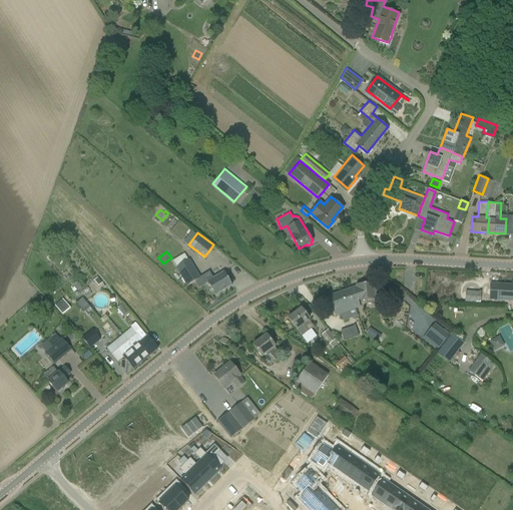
[(175,264),(188,258),(185,251),(172,258),(175,264)]
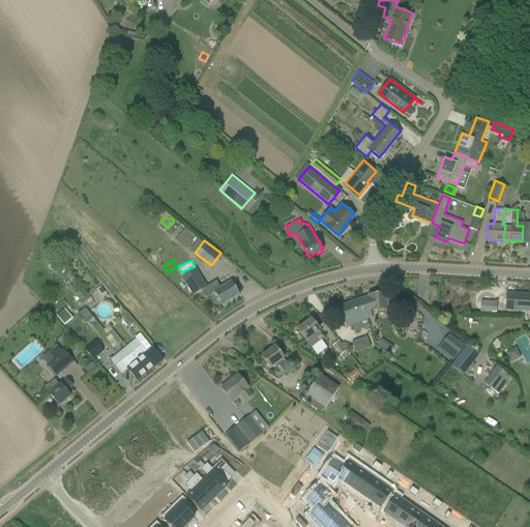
[(196,267),(182,275),(194,294),(207,286),(196,267)]
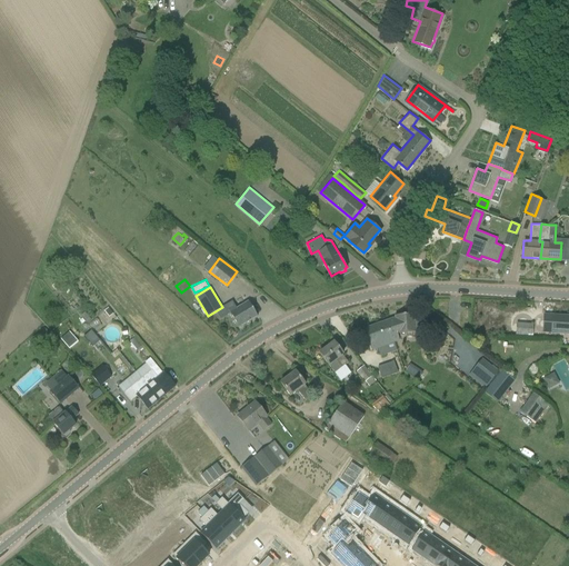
[(258,315),(248,299),(237,307),(232,299),(226,304),(239,326),(258,315)]
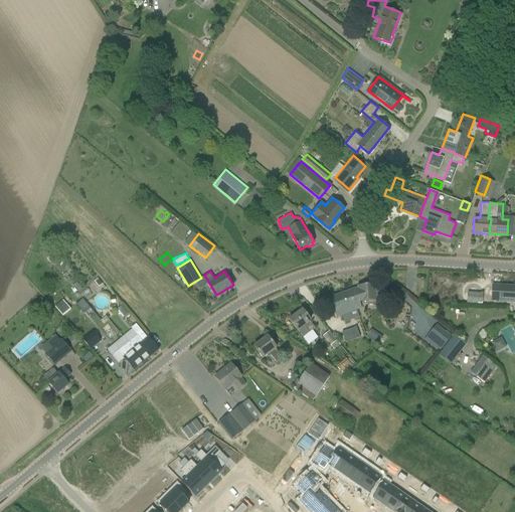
[(95,280),(99,285),(103,282),(99,277),(95,280)]
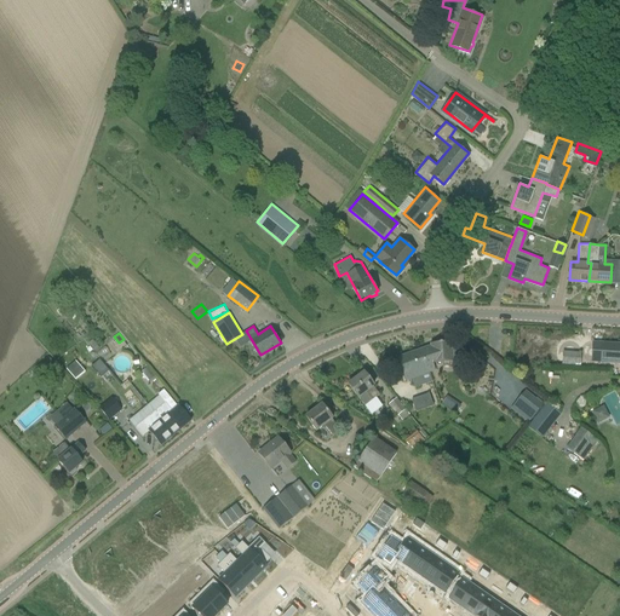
[(431,344),(420,347),(429,370),(434,368),(431,362),(453,360),(451,340),(430,341),(431,344)]
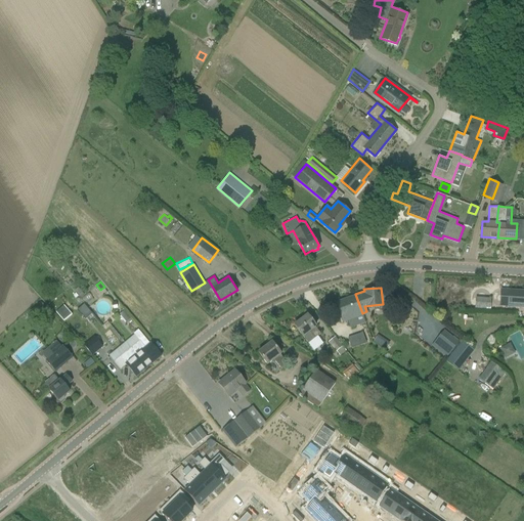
[(500,303),(523,304),(523,290),(500,289),(500,303)]
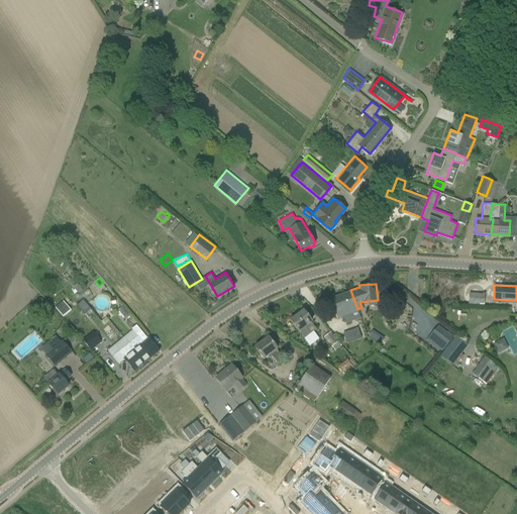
[(337,315),(357,309),(350,290),(331,297),(337,315)]
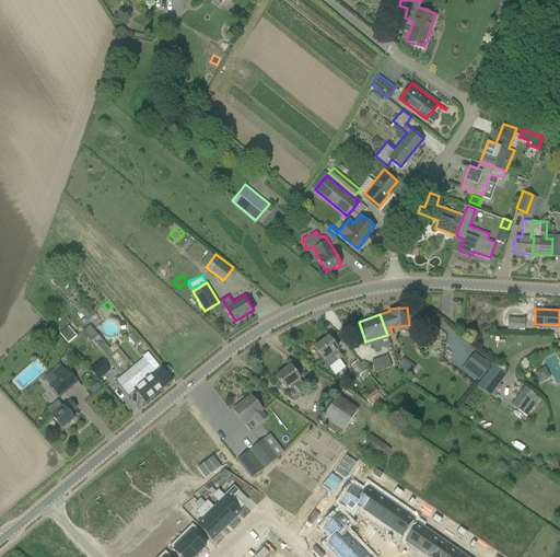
[(509,316),(509,327),(524,328),(524,317),(509,316)]
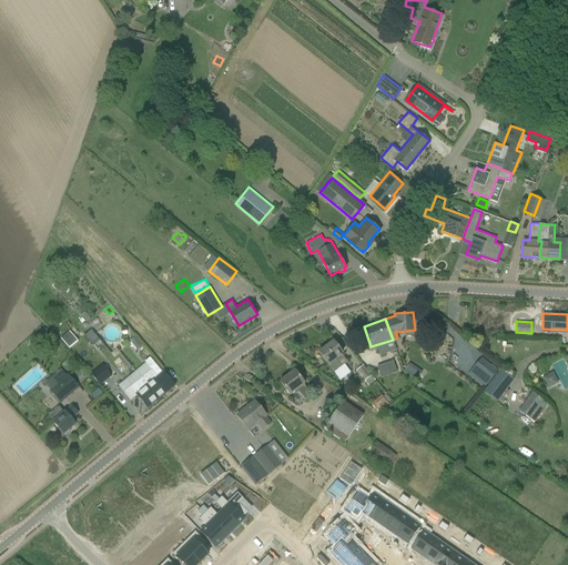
[(89,340),(97,333),(91,328),(83,334),(89,340)]
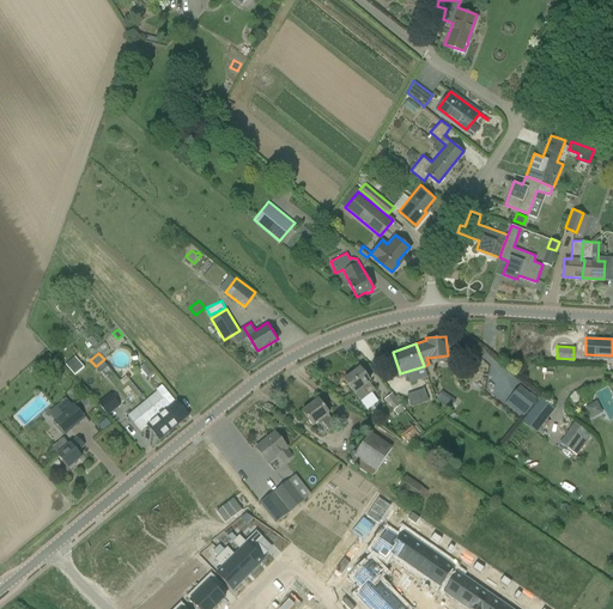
[(74,373),(84,365),(79,359),(70,367),(74,373)]
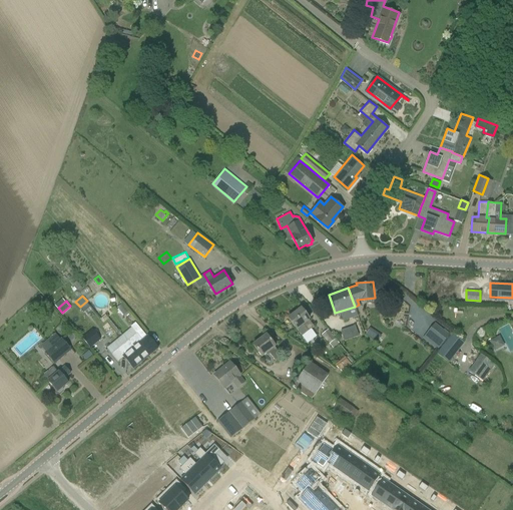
[(302,335),(309,329),(314,326),(309,319),(310,318),(301,307),(288,317),(297,328),(302,335)]
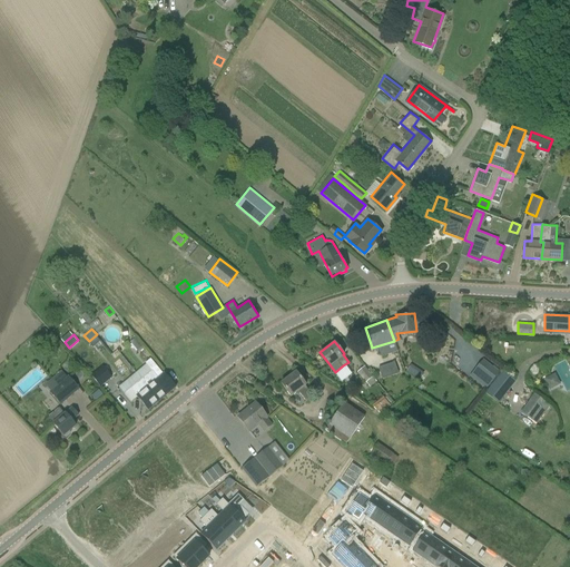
[(159,399),(175,385),(163,372),(150,357),(146,361),(153,369),(141,378),(159,399)]
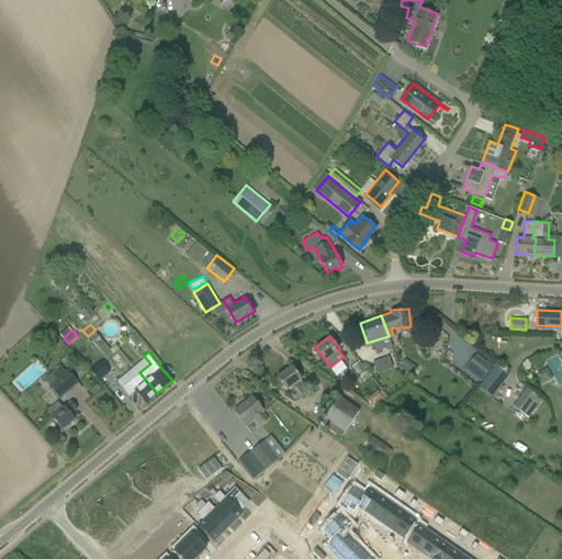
[(476,351),(472,357),(487,370),(492,365),(476,351)]
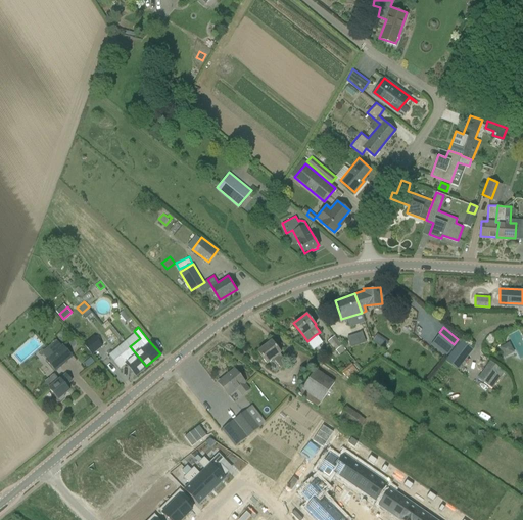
[(347,335),(351,345),(366,341),(362,330),(347,335)]
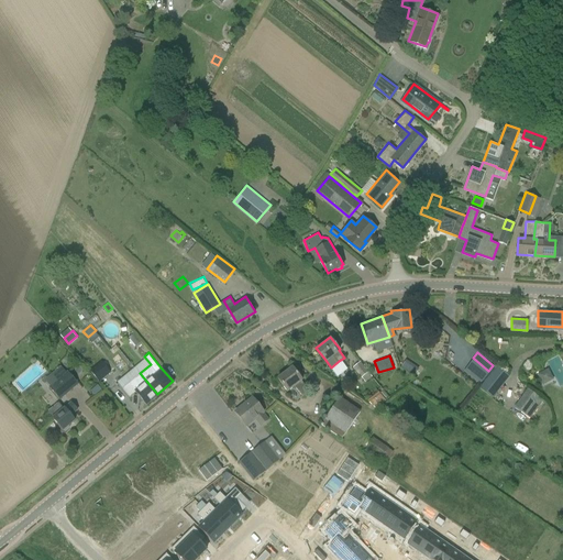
[(90,369),(100,380),(114,368),(105,357),(90,369)]
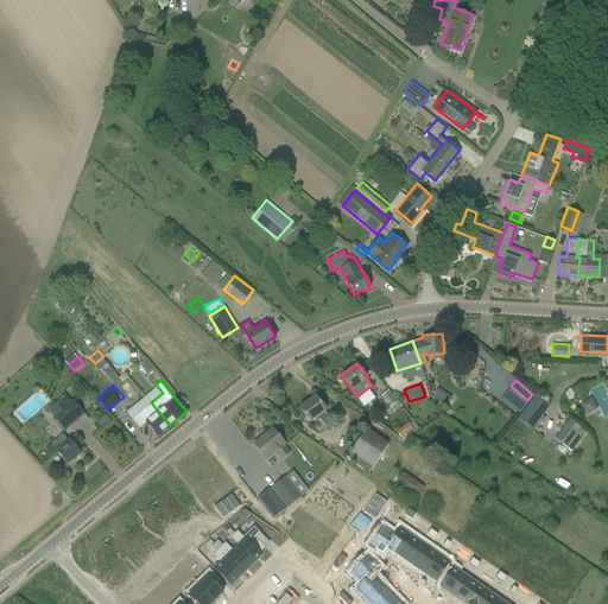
[(381,394),(390,406),(391,405),(394,411),(401,405),(388,388),(381,394)]
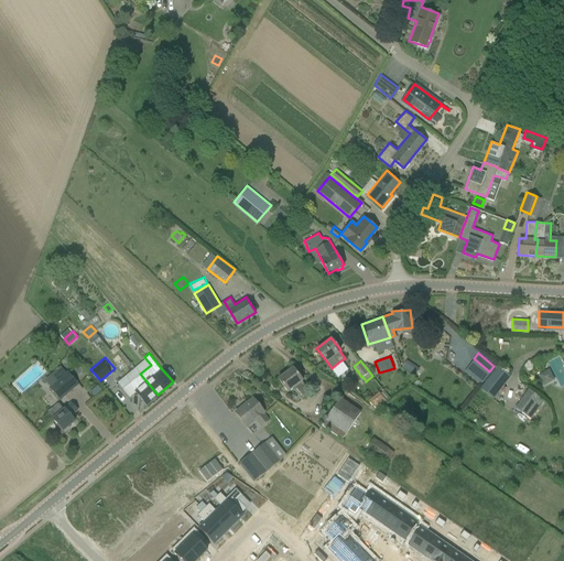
[(498,365),(496,367),(491,373),(480,387),(492,397),(510,375),(498,365)]
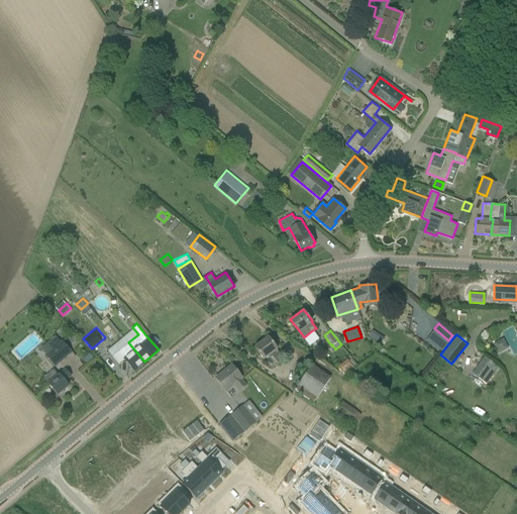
[(269,335),(254,345),(264,357),(271,352),(278,362),(284,356),(277,347),(278,347),(269,335)]
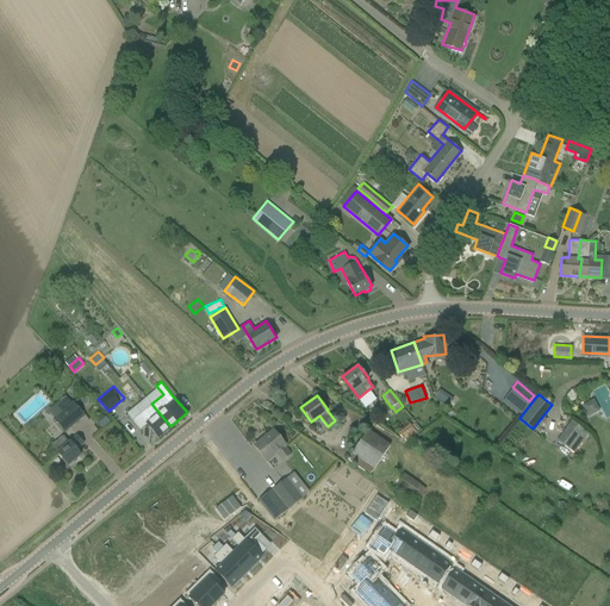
[(593,395),(583,401),(590,413),(601,407),(593,395)]
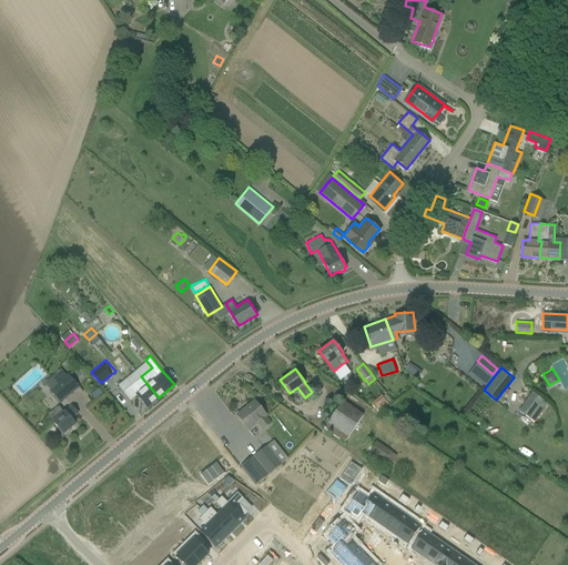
[(60,401),(78,385),(68,373),(50,389),(60,401)]
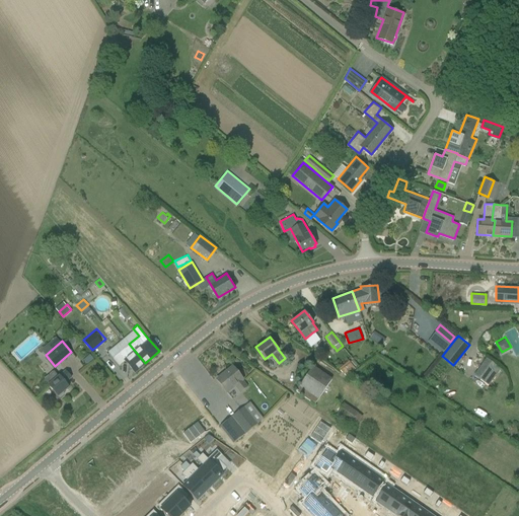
[(135,371),(145,363),(129,344),(113,357),(119,364),(126,359),(135,371)]
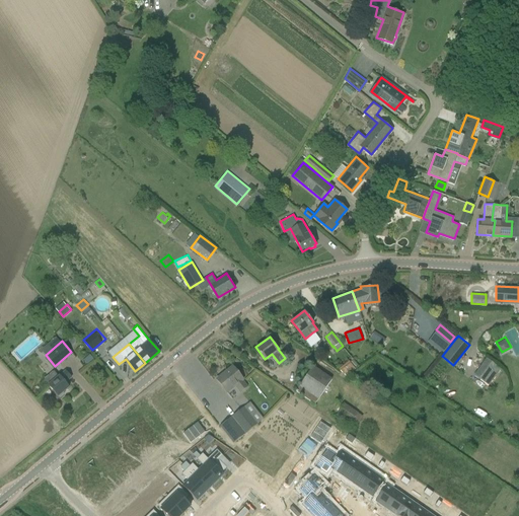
[(489,383),(501,367),(487,357),(474,373),(487,381),(489,383)]
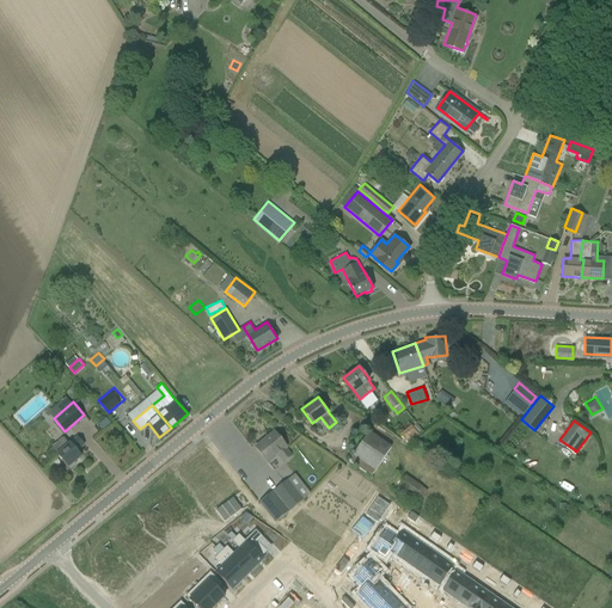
[(405,440),(408,441),(417,433),(411,424),(399,433),(402,436),(405,440)]
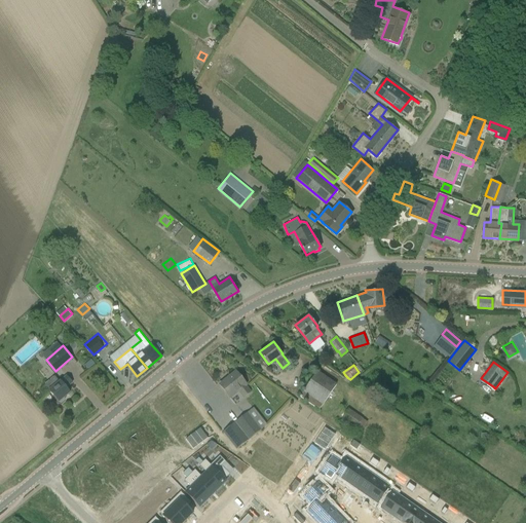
[(326,402),(338,380),(316,369),(305,390),(326,402)]
